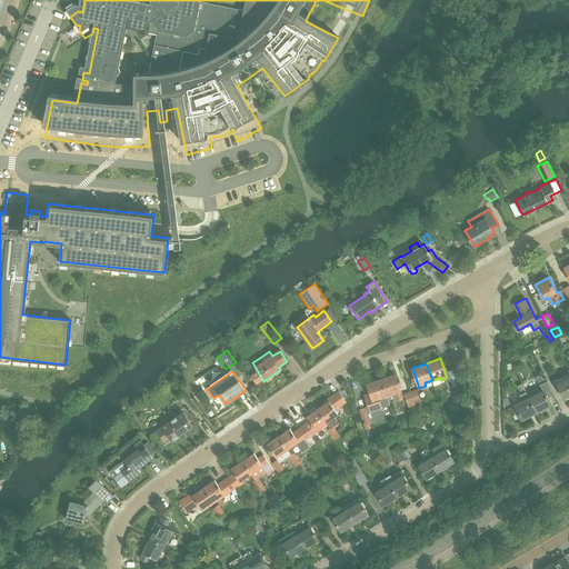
[(396,375),(381,379),(387,396),(395,393),(397,400),(403,397),(396,375)]
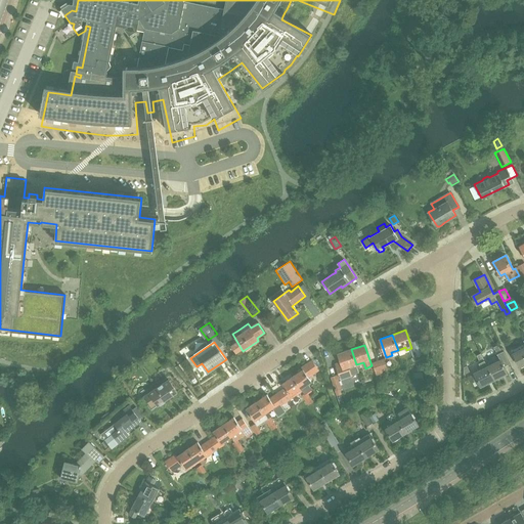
[(500,360),(487,366),(493,379),(507,373),(504,366),(510,363),(504,350),(501,352),(497,345),(494,346),(500,360)]
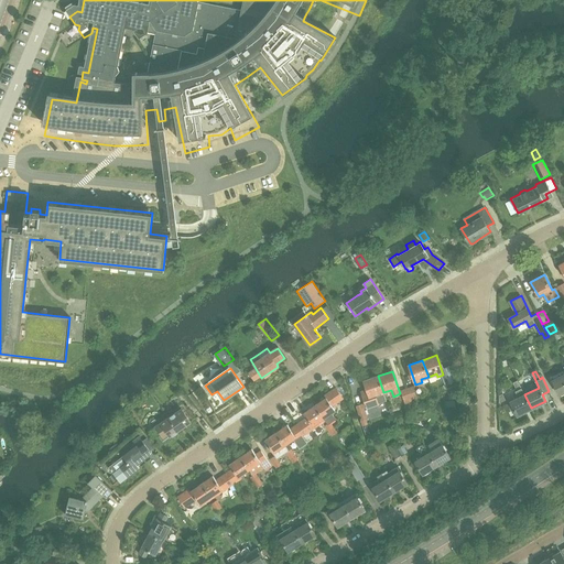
[(563,392),(563,373),(552,380),(560,394),(563,392)]
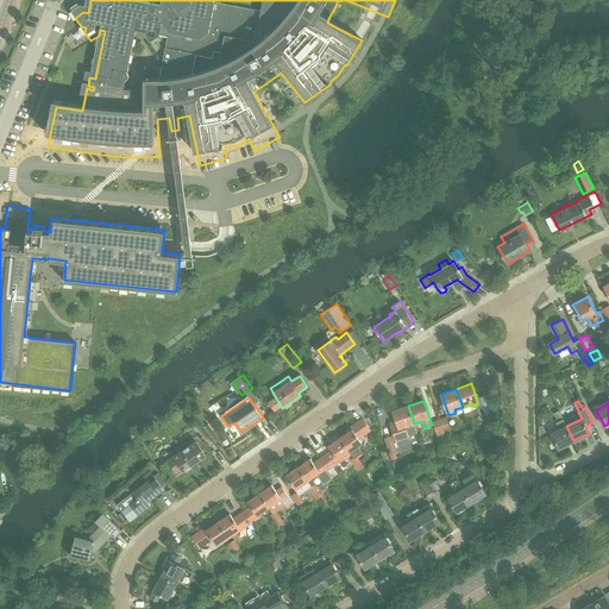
[(414,424),(408,406),(393,410),(399,426),(393,427),(396,440),(418,433),(414,424)]
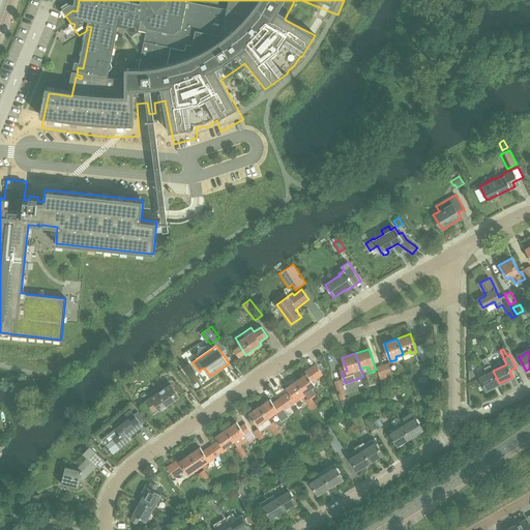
[(388,362),(382,364),(386,376),(392,374),(388,362)]
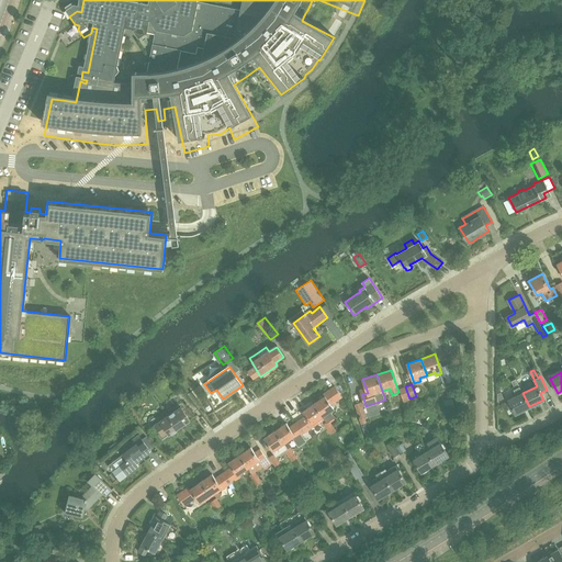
[(413,408),(409,398),(405,386),(400,389),(406,409),(413,408)]
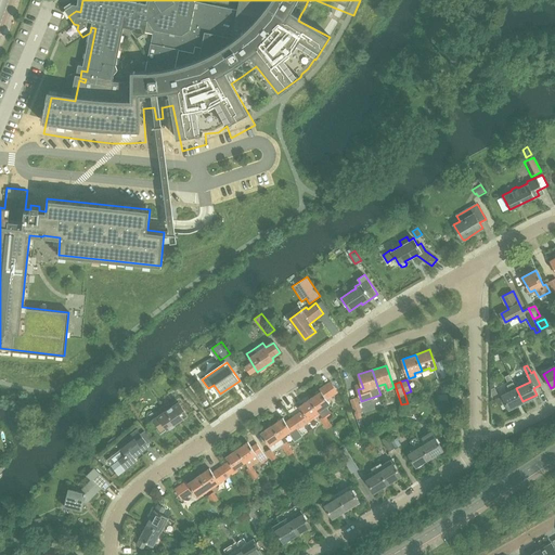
[(320,392),(309,400),(318,412),(319,412),(322,417),(325,415),(331,412),(326,407),(328,405),(323,397),(328,394),(331,397),(337,392),(331,383),(319,390),(320,392)]
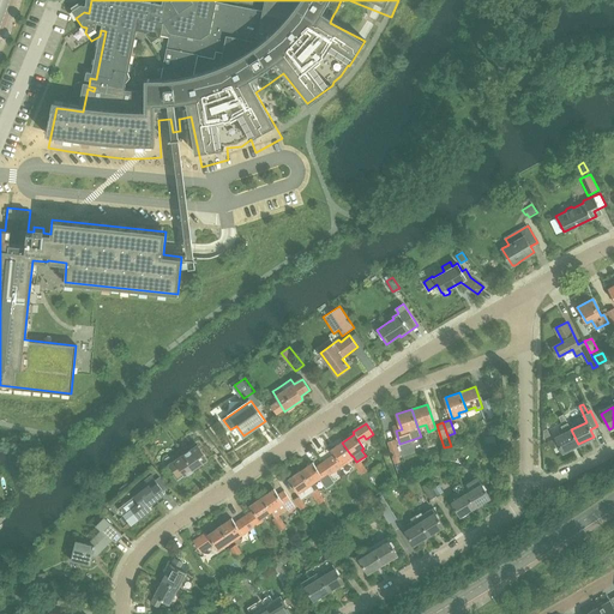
[(578,444),(571,429),(555,437),(563,451),(578,444)]
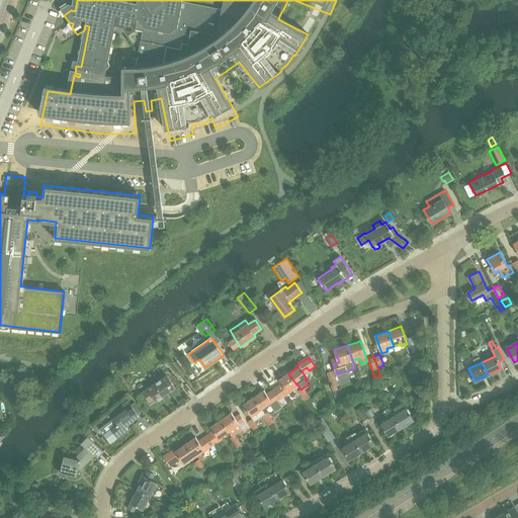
[(408,368),(408,374),(407,374),(408,385),(420,384),(418,367),(408,368)]
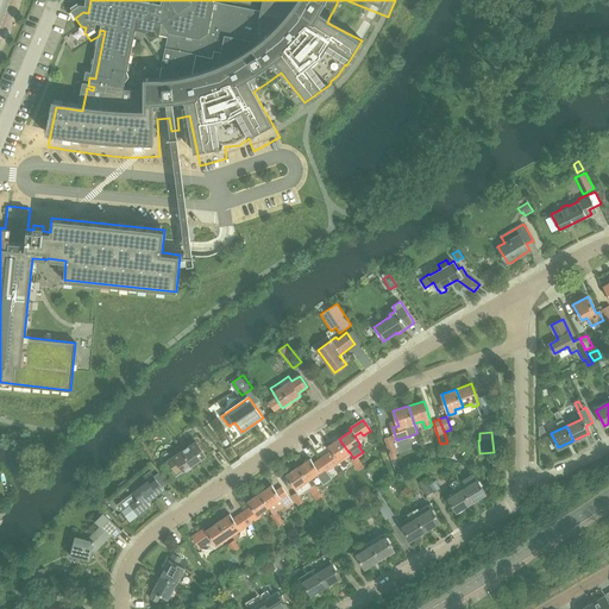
[(390,454),(397,451),(391,435),(384,438),(390,454)]
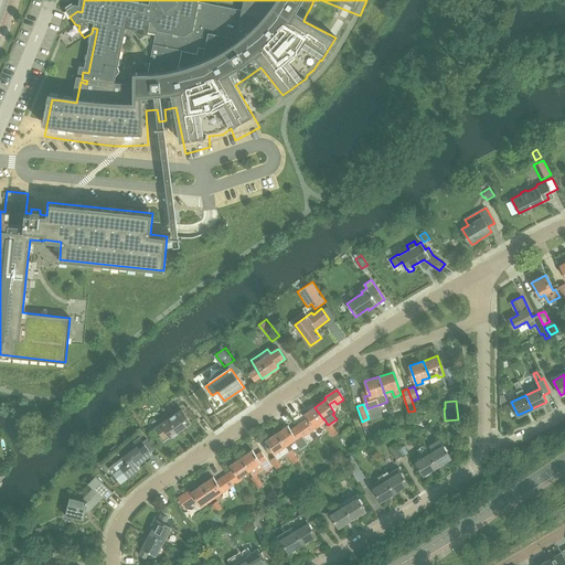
[(306,419),(296,426),(304,437),(318,427),(316,425),(323,419),(315,407),(304,415),(306,419)]
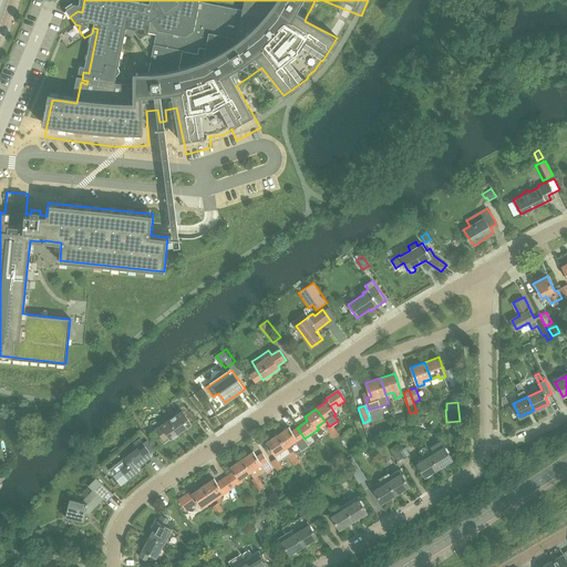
[(156,429),(162,437),(160,439),(164,444),(192,424),(183,411),(156,429)]
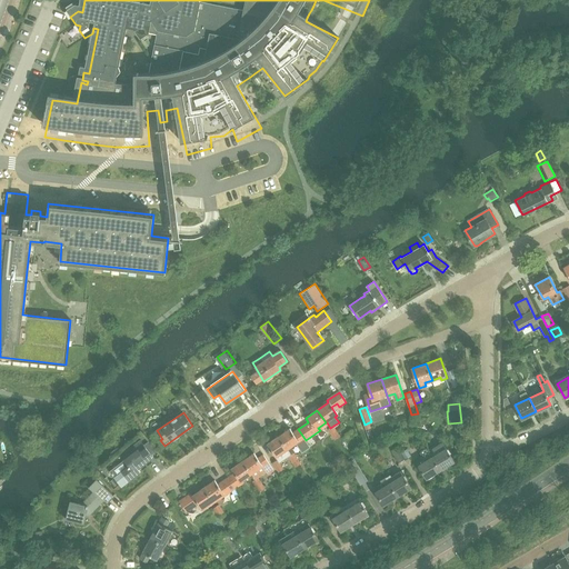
[(327,430),(331,435),(337,430),(333,426),(330,428),(327,430)]
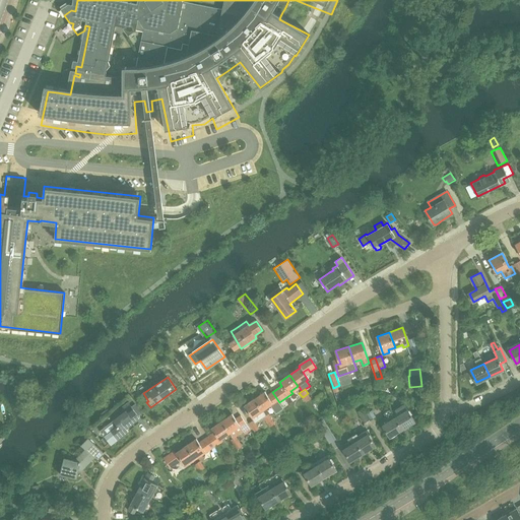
[(265,391),(254,399),(262,410),(263,410),(271,405),(276,413),(281,409),(283,408),(279,402),(272,392),(268,395),(265,391)]
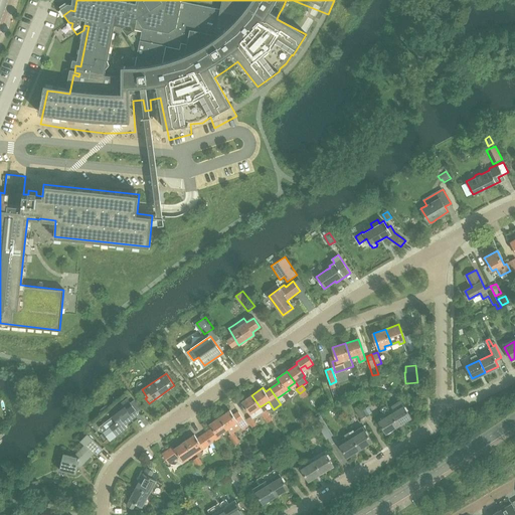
[(305,389),(300,393),(303,398),(308,394),(305,389)]
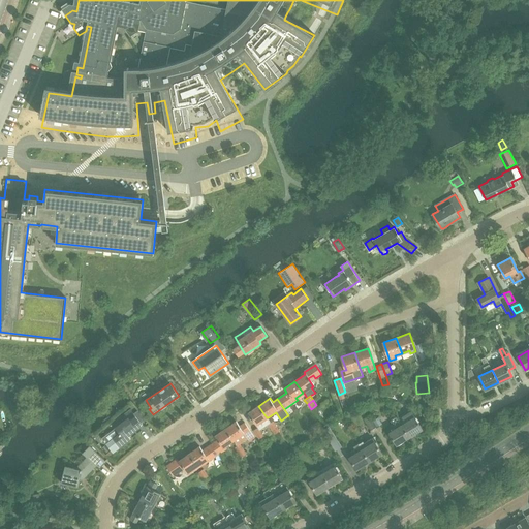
[(256,426),(256,425),(258,427),(253,431),(259,439),(263,435),(260,430),(268,425),(272,430),(277,426),(274,421),(271,423),(268,417),(267,417),(258,406),(248,413),(256,426)]
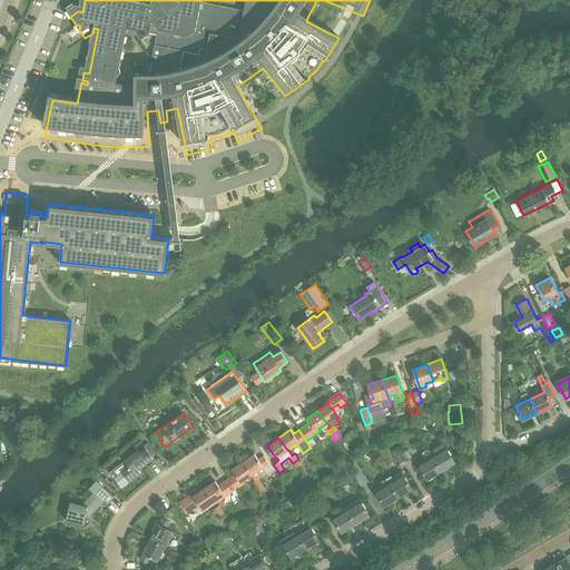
[(128,465),(120,471),(115,477),(121,487),(128,481),(140,473),(137,469),(153,458),(140,441),(131,448),(135,452),(125,460),(128,465)]
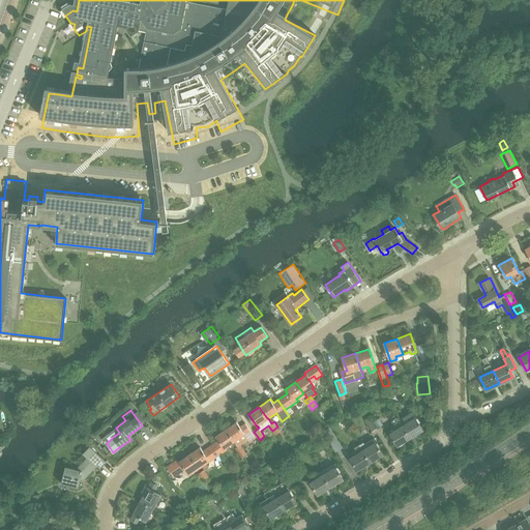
[(405,424),(402,425),(410,438),(423,430),(412,412),(401,418),(405,424)]
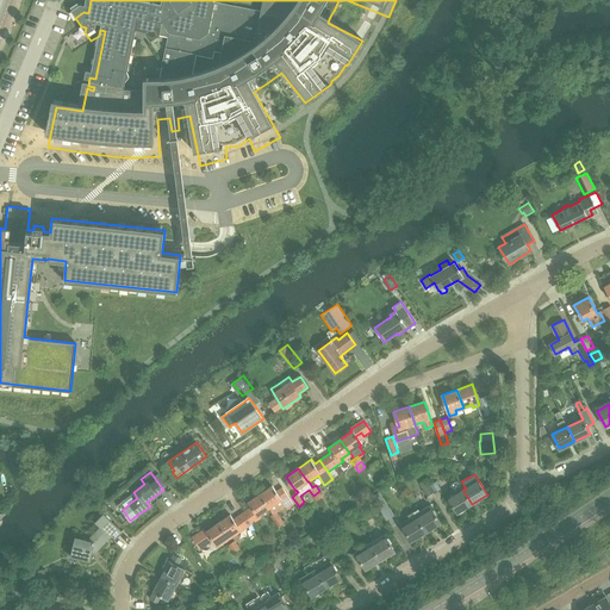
[(419,483),(422,486),(428,497),(434,493),(424,479),(419,483)]
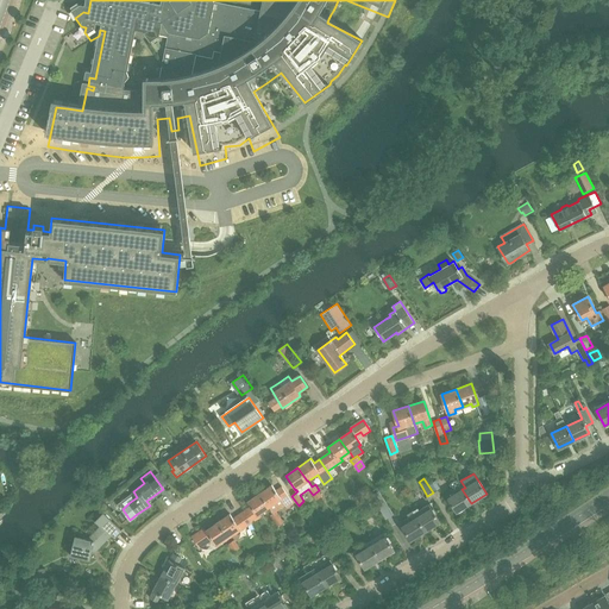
[(429,484),(434,493),(440,488),(435,481),(429,484)]
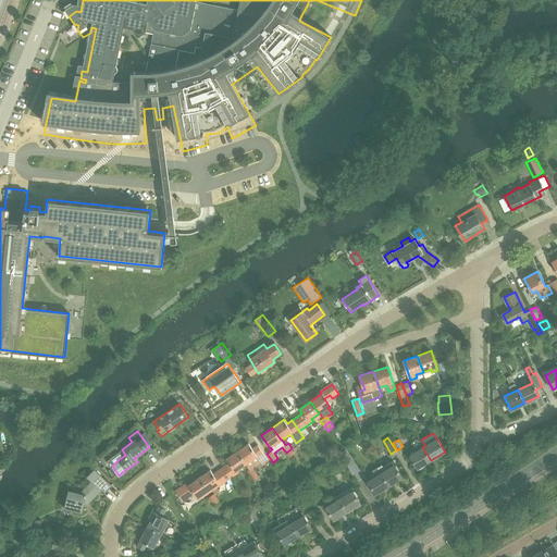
[(249,444),(237,452),(246,465),(247,463),(250,469),(254,467),(261,461),(262,465),(269,460),(258,444),(251,448),(249,444)]
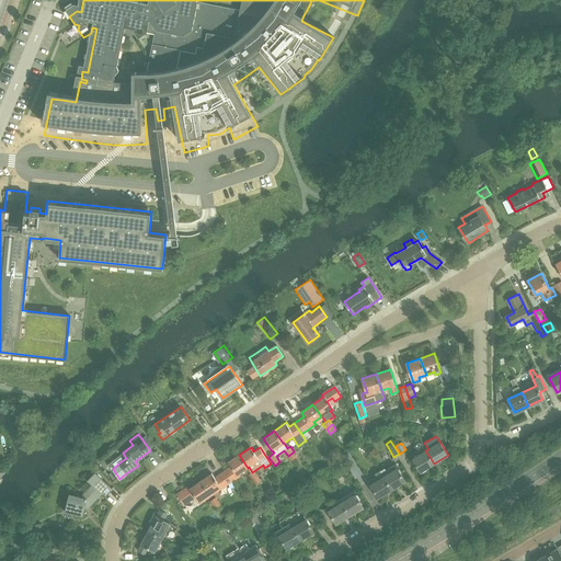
[(434,464),(425,450),(412,459),(420,472),(434,464)]
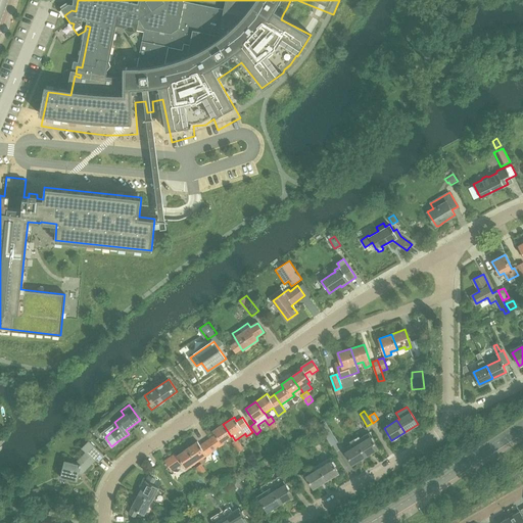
[(216,435),(210,438),(218,448),(225,443),(224,441),(231,436),(223,424),(212,431),(216,435)]
